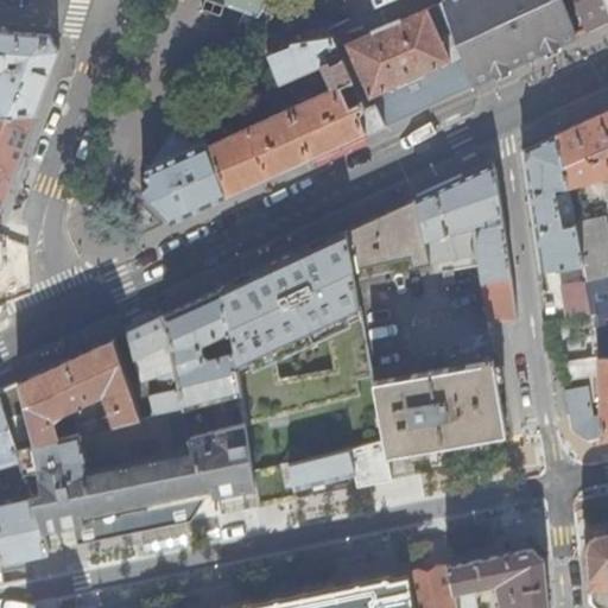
[(195,0),(207,4),(203,14),(223,21),(227,11),(246,13),(236,37),(241,40),(268,0),(195,0)]
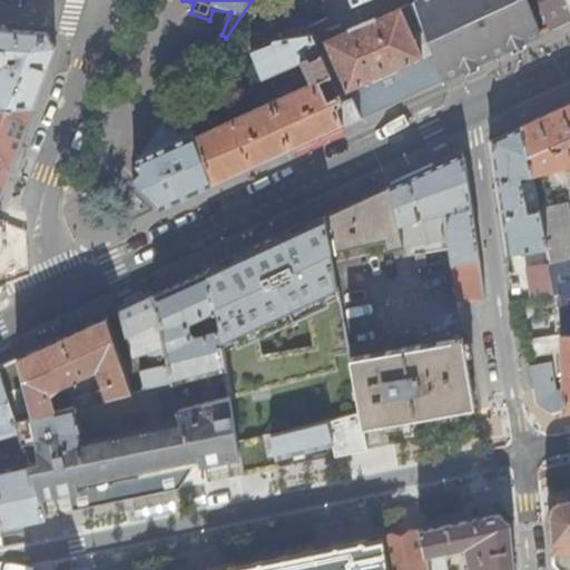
[(481,0),(414,0),(415,2),(443,78),(475,62),(501,51),(481,0)]
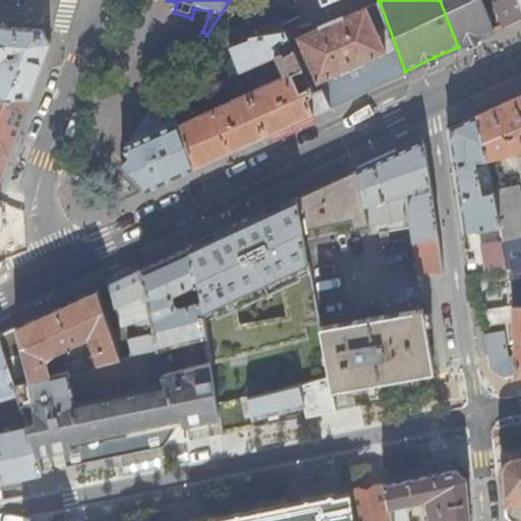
[(483,0),(440,0),(458,47),(474,39),(495,30),(483,0)]
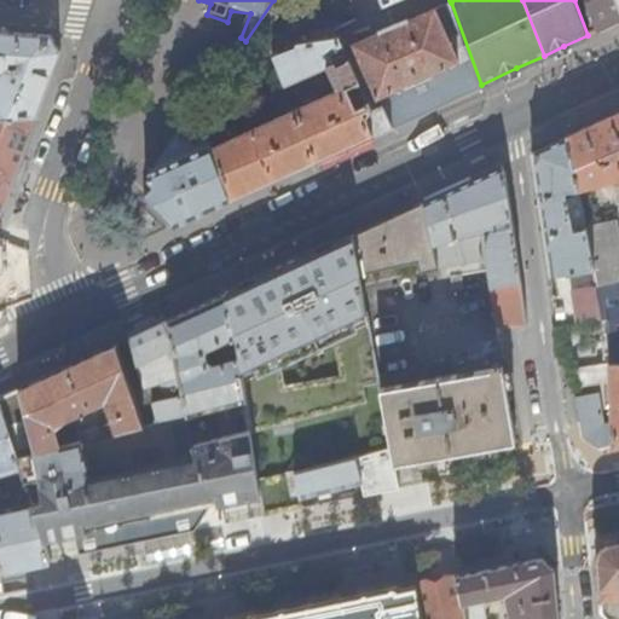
[(618,19),(618,0),(586,0),(599,30),(618,19)]
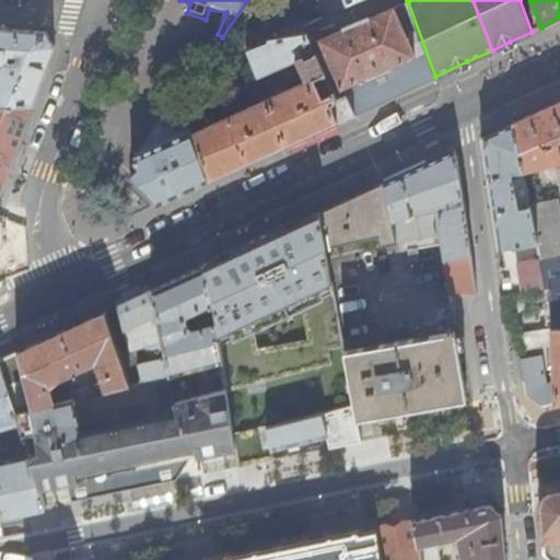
[(435,77),(408,2),(370,19),(369,18),(346,26),(346,28),(322,38),(318,33),(308,37),(312,45),(322,41),(347,94),(356,113),(396,94),(435,77)]
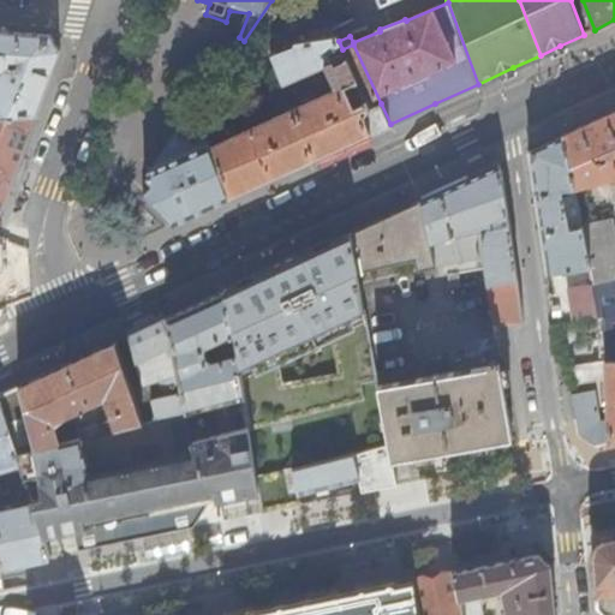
[(317,157),(370,133),(362,113),(371,108),(342,49),(339,41),(336,36),(294,43),(272,31),(267,33),(263,27),(258,31),(282,84),(326,65),(336,88),(212,145),(233,196),(285,172),(317,157)]
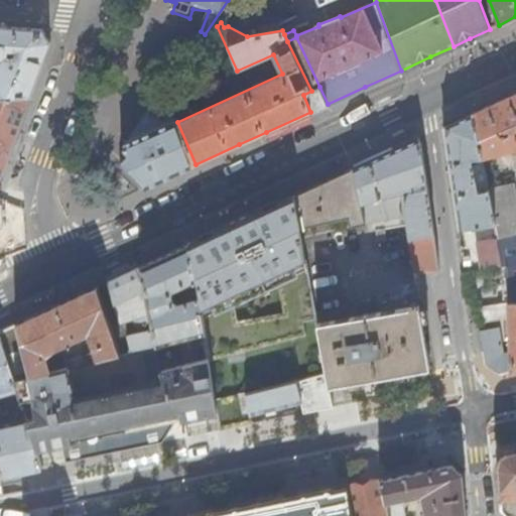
[(42,29),(0,25),(0,58),(3,59),(0,67),(0,97),(30,97),(50,41),(42,29)]
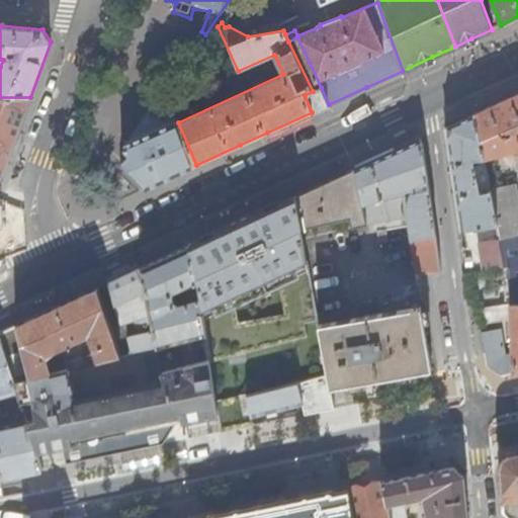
[(178,122),(162,81),(125,144),(125,160),(152,185),(172,176),(196,165),(178,122)]
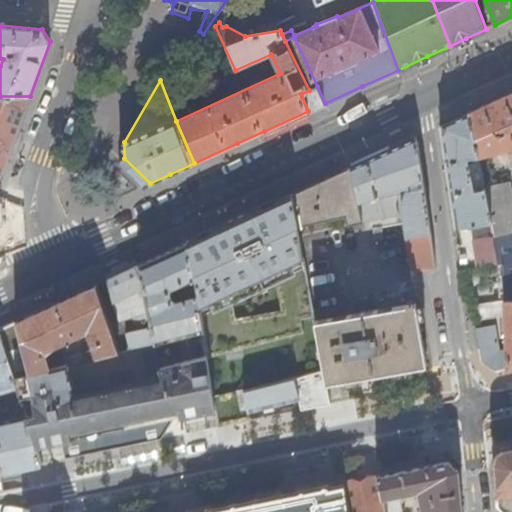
[(319,106),(325,103),(317,86),(309,90),(301,94),(308,111),(319,106)]
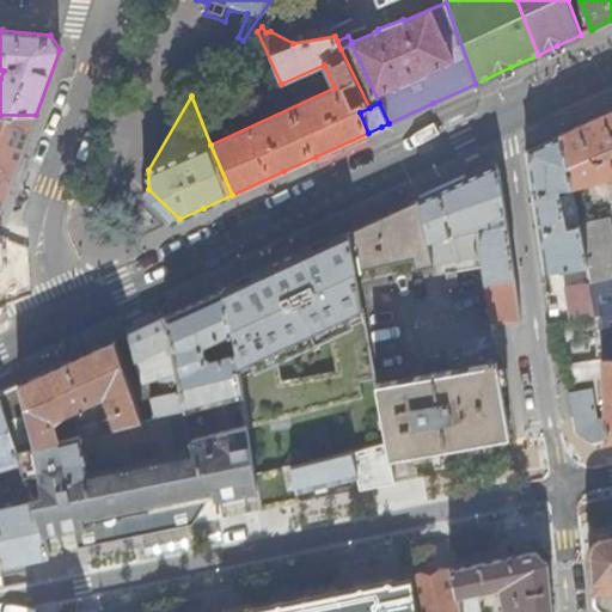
[(611,110),(603,115),(562,134),(573,188),(611,173),(611,110)]
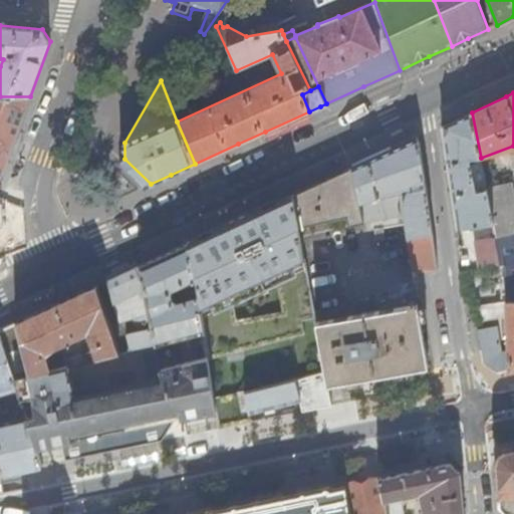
[(0,176),(30,96),(0,96),(0,176)]
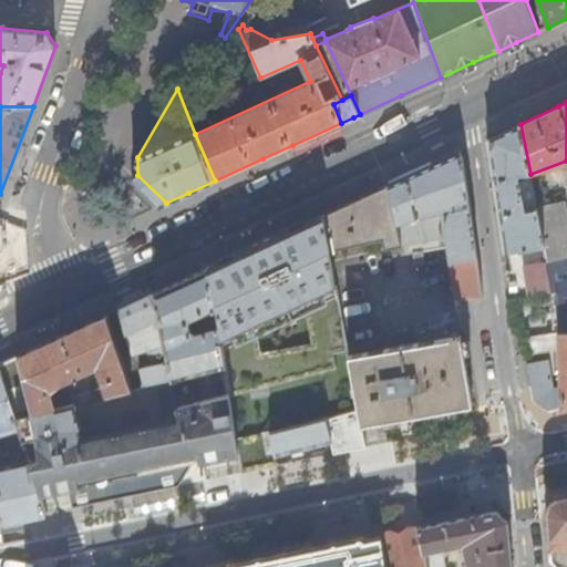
[(343,127),(341,123),(292,145),(295,151),(343,127)]
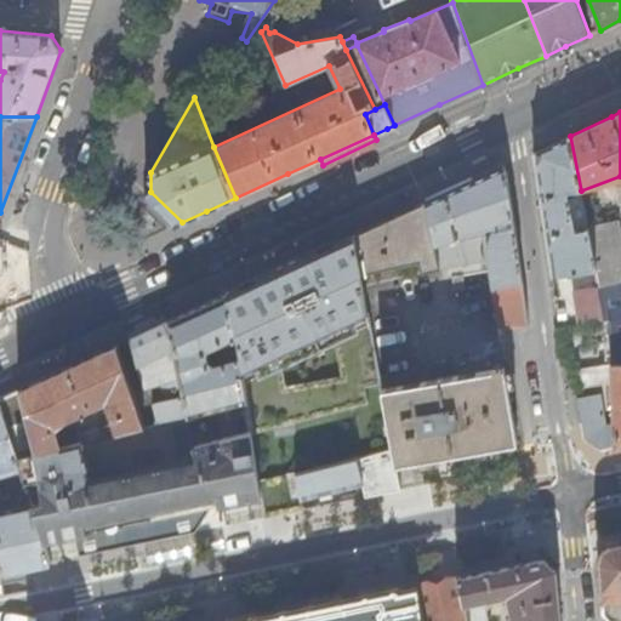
[(581,191),(570,136),(554,143),(535,152),(546,224),(553,277),(597,269),(590,228),(577,231),(569,193),(581,191)]
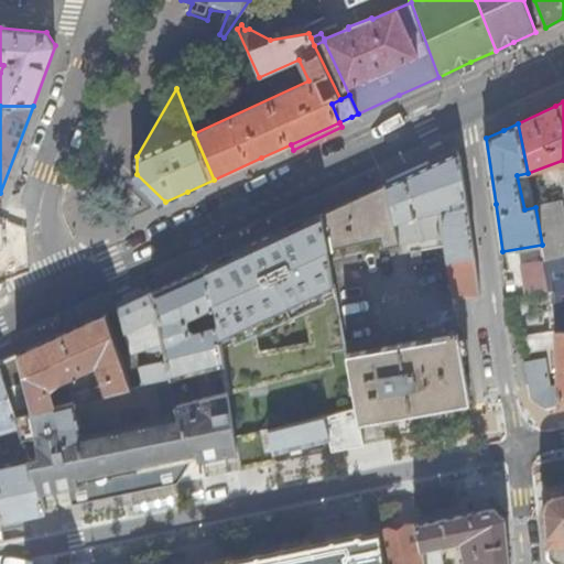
[(390,183),(322,215),(328,249),(381,238),(383,248),(440,237),(437,227),(438,210),(443,209),(454,296),(480,293),(461,150),(390,183)]
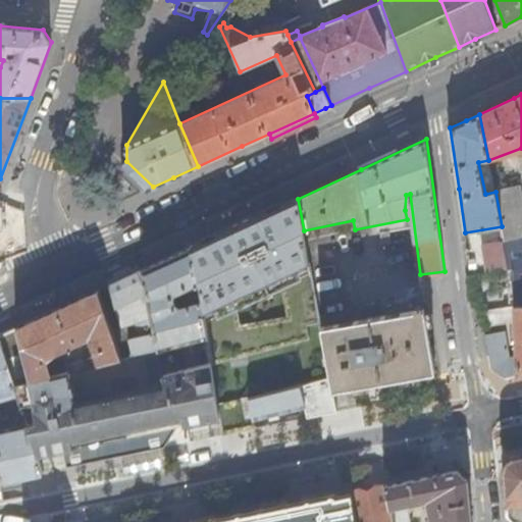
[(494,191),(488,160),(478,162),(485,194),(496,192),(494,191)]
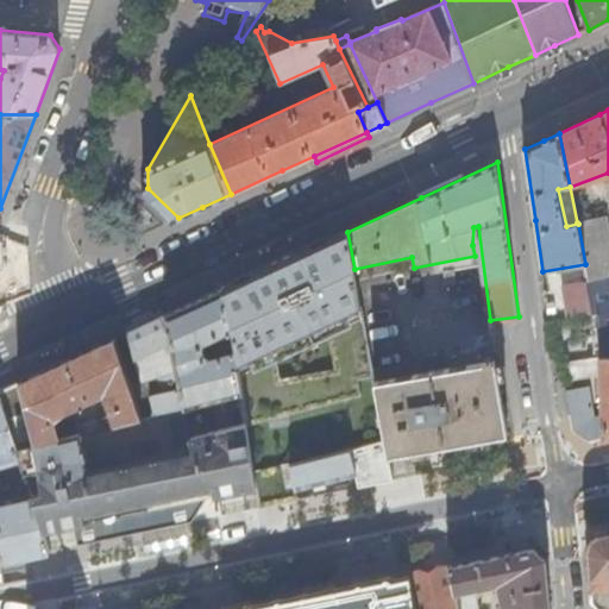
[(578,224),(585,264),(589,281),(595,315),(601,315),(608,314),(608,224),(608,217),(577,223),(578,224)]
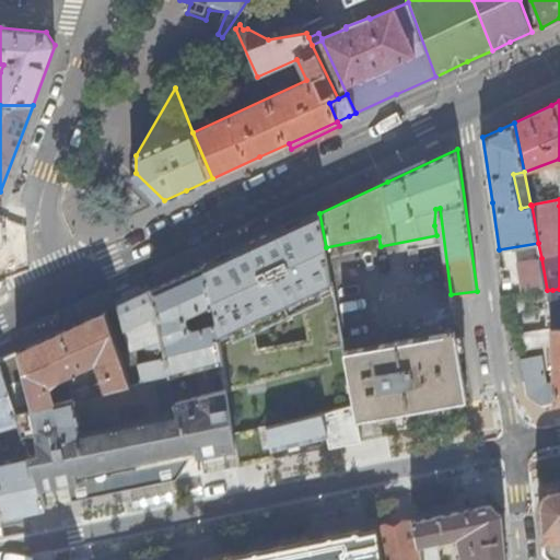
[(257,242),(206,266),(216,321),(222,360),(228,391),(229,394),(245,389),(265,385),(334,368),(331,351),(346,349),(326,247),(319,213),(257,242)]
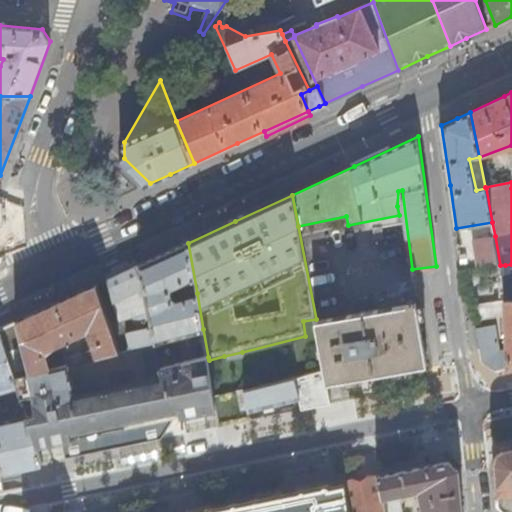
[(476,256),(478,267),(500,265),(495,236),(478,238),(481,253),(476,256)]
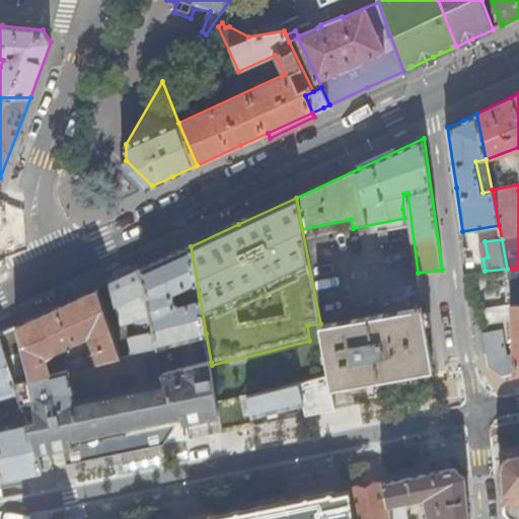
[(158,343),(206,334),(200,297),(191,246),(166,257),(142,269),(158,343)]
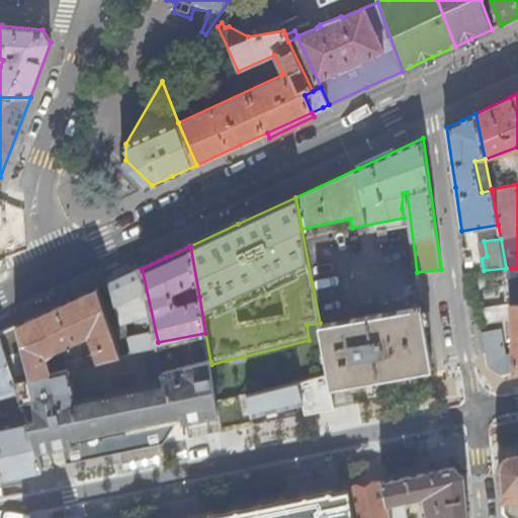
[(133,354),(159,348),(158,342),(142,268),(128,274),(107,284),(110,290),(121,325),(135,321),(139,336),(127,339),(133,354)]
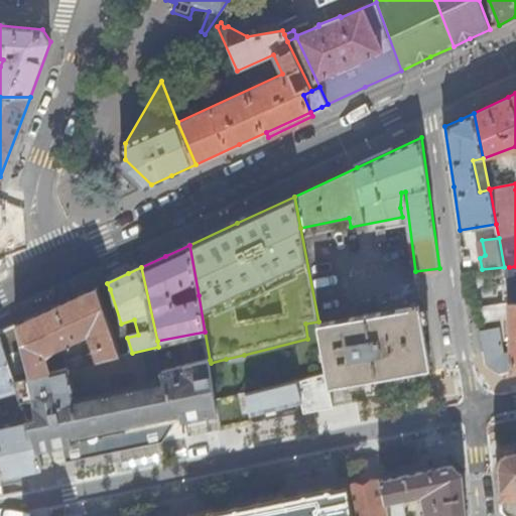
[(51,308),(17,325),(32,378),(73,367),(75,369),(86,366),(82,356),(66,360),(60,358),(57,350),(90,335),(99,362),(122,356),(116,340),(111,326),(106,312),(100,293),(97,287),(51,308)]
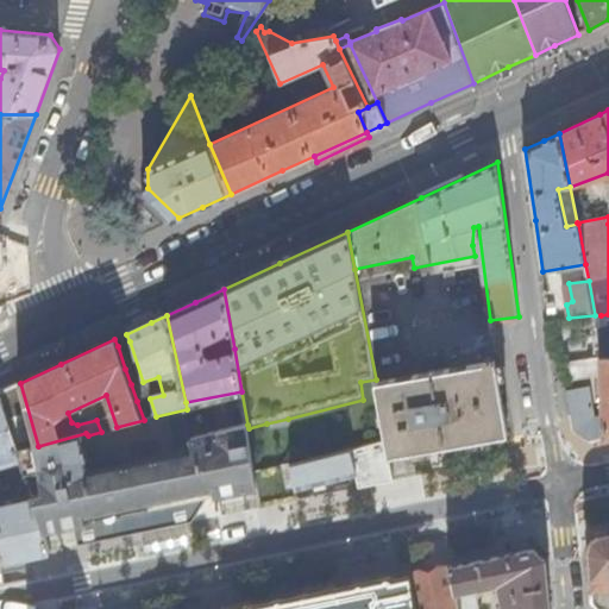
[(143,382),(130,341),(118,346),(125,369),(131,366),(137,382),(131,384),(137,401),(150,399),(163,395),(158,377),(143,382)]
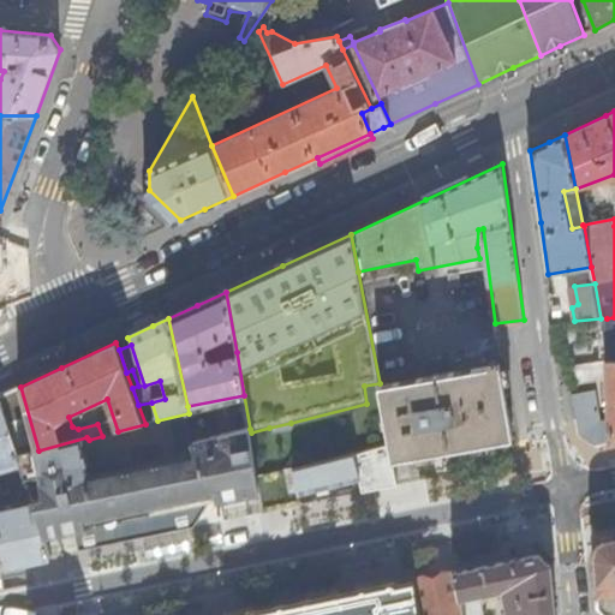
[(614,359),(609,360),(568,366),(572,383),(609,377),(611,419),(602,422),(596,389),(574,393),(578,415),(580,435),(595,443),(614,440),(614,359)]
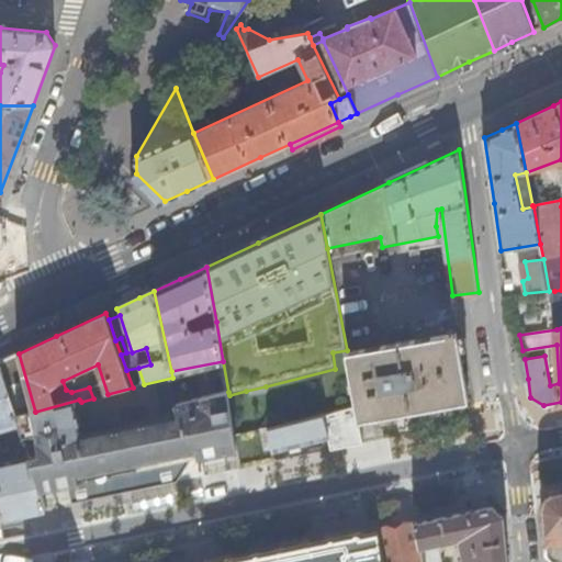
[(450,334),(347,351),(357,405),(360,419),(471,398),(459,332),(457,333),(450,334)]
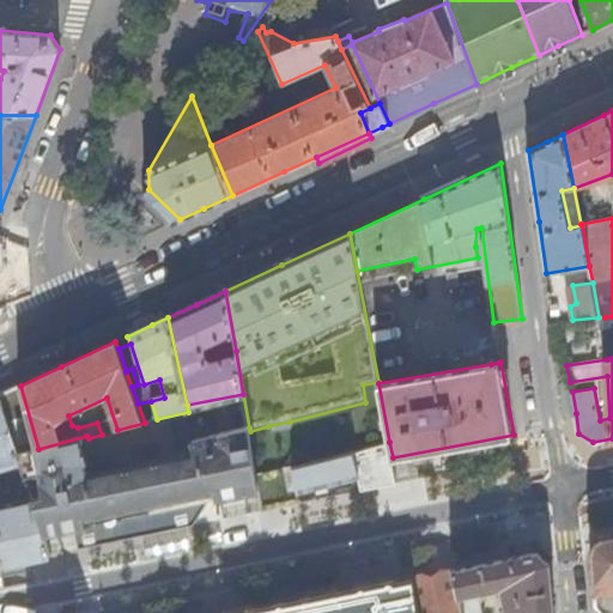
[(260,481),(259,478),(250,431),(249,428),(194,441),(188,412),(157,419),(145,423),(117,430),(102,435),(89,438),(86,436),(38,449),(20,386),(8,392),(0,395),(0,400),(22,463),(25,477),(38,473),(43,495),(32,496),(47,504),(54,527),(85,520),(229,491),(260,481)]
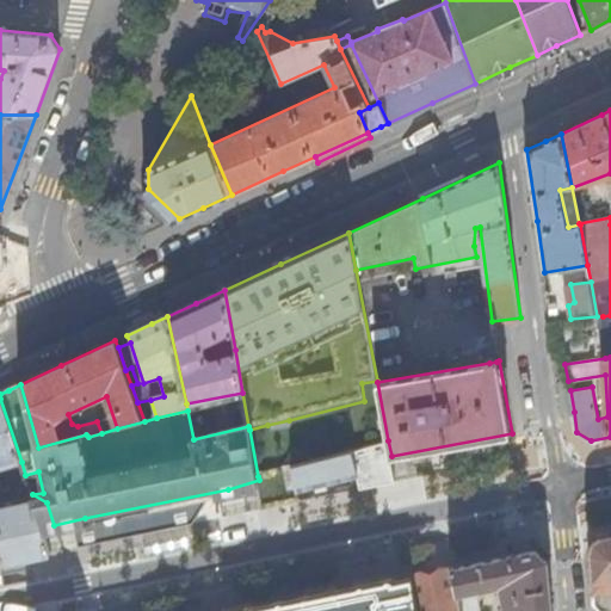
[(0,468),(22,462),(0,399),(0,468)]
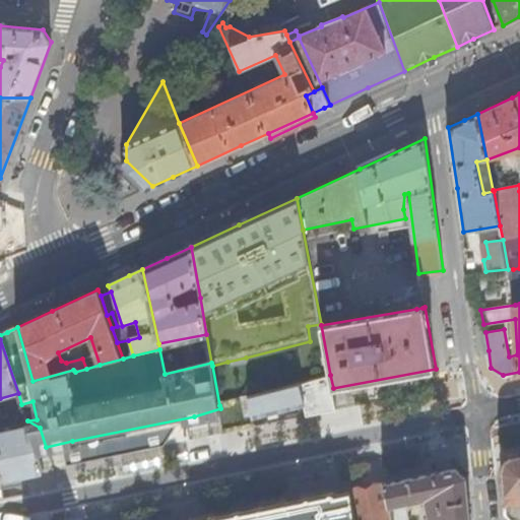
[(123,359),(133,355),(128,340),(117,342),(123,359)]
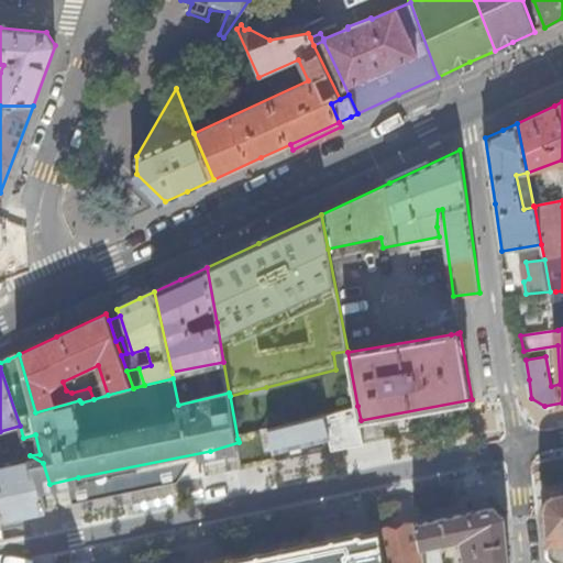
[(266,387),(246,392),(247,400),(268,396),(266,387)]
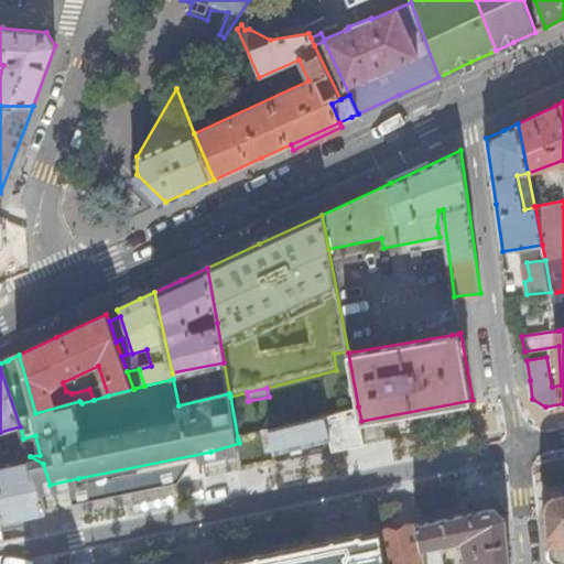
[(343,411),(349,448),(366,445),(361,421),(358,407),(343,411)]
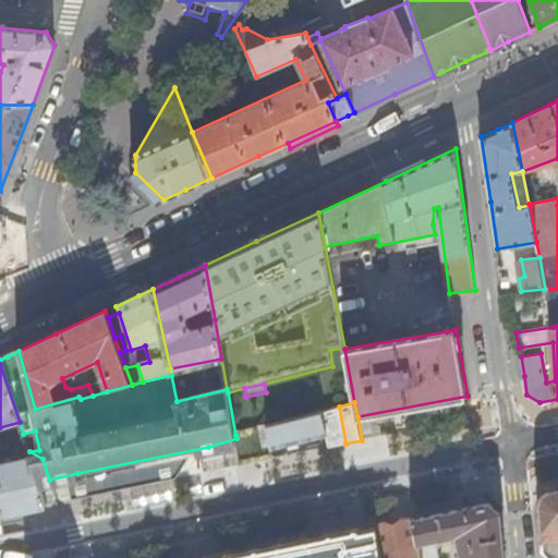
[(326,410),(268,426),(273,449),(323,437),(320,425),(329,423),(326,410)]
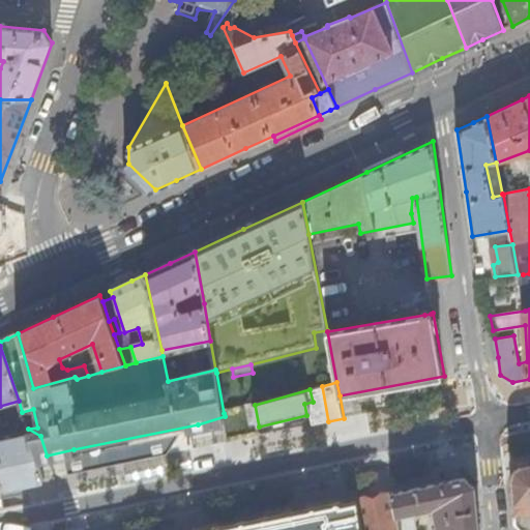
[(225,416),(229,442),(261,435),(259,427),(255,405),(224,413),(225,416)]
